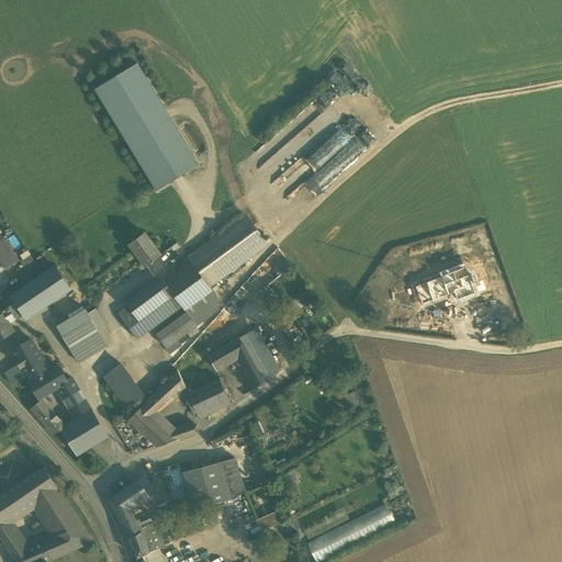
[(157,191),(200,165),(137,64),(94,89),(157,191)]
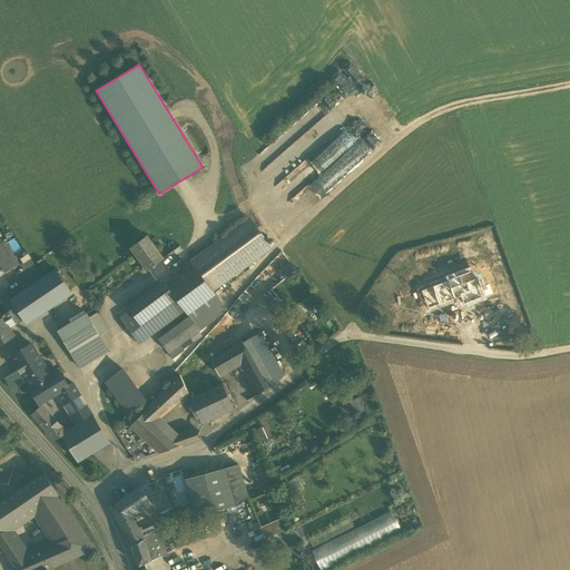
[(353,79),(356,74),(343,65),(333,80),(342,87),(349,77),(353,79)]
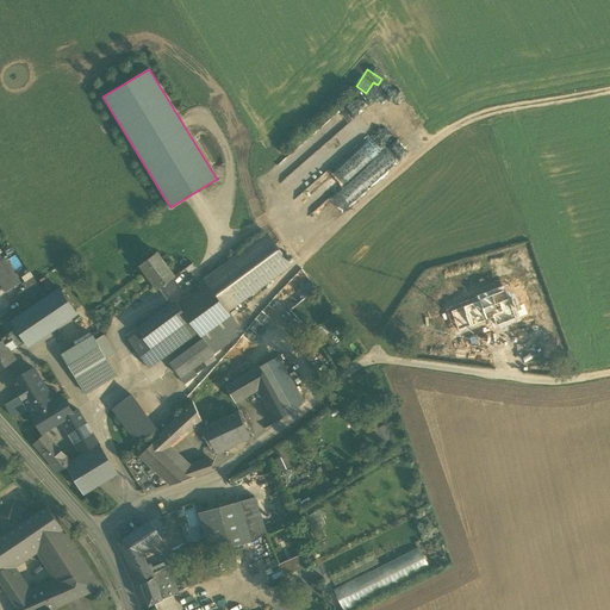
[(335,113),(343,125),(358,114),(349,103),(335,113)]
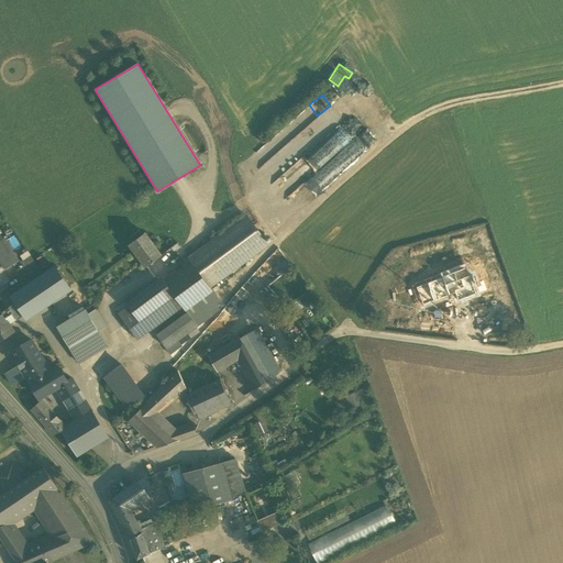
[(331,107),(326,110),(337,125),(341,122),(331,107)]
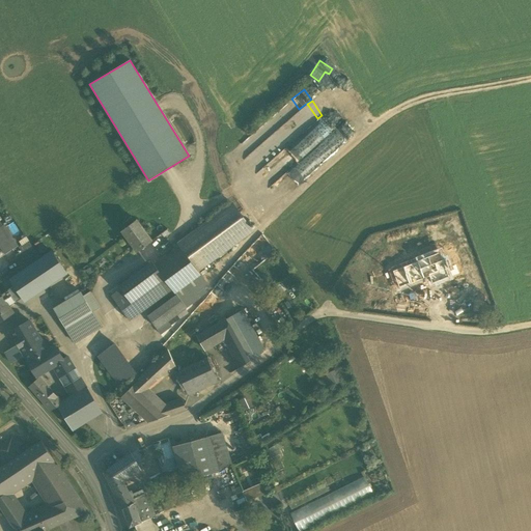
[(308,107),(242,158),(253,172),(244,179),(258,197),(286,175),(294,184),(357,135),(335,107),(318,120),(308,107)]
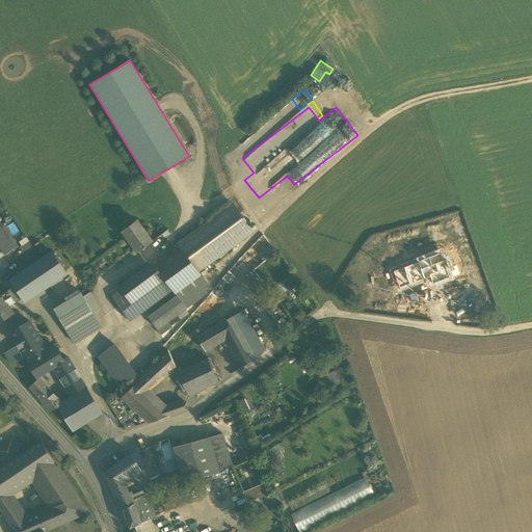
[(179,244),(182,248),(198,271),(254,231),(234,204),(179,244)]
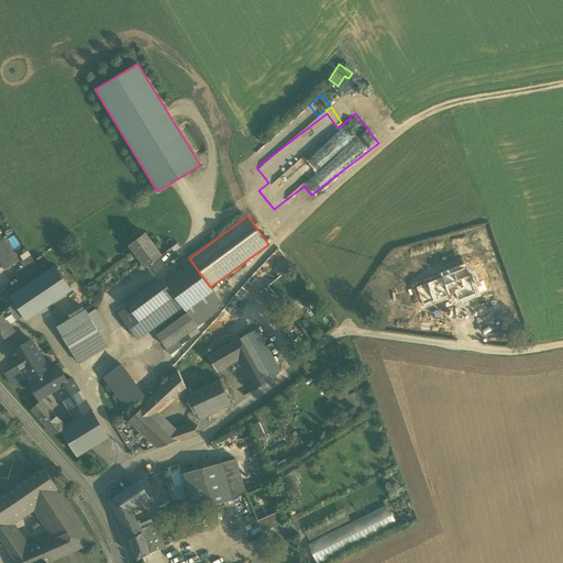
[(135,252),(146,267),(162,255),(145,233),(132,243),(138,251),(135,252)]
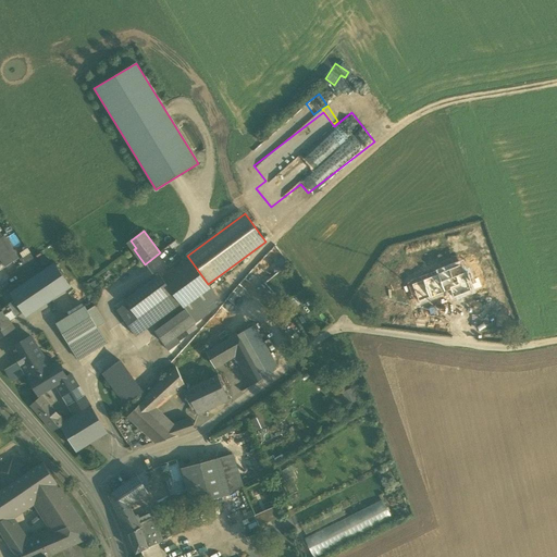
[(0,259),(5,268),(19,258),(4,236),(3,237),(0,238),(0,259)]
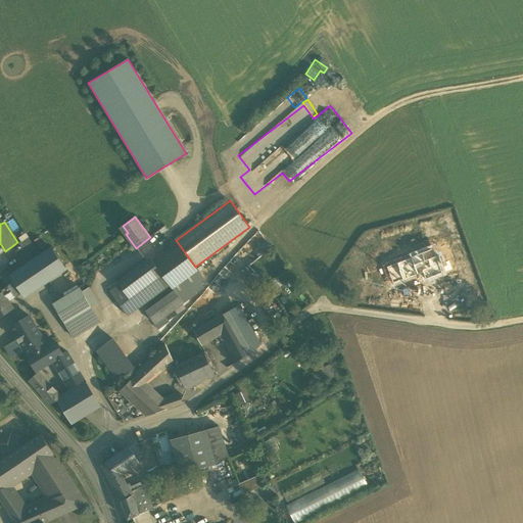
[(273,223),(260,231),(265,237),(277,230),(273,223)]
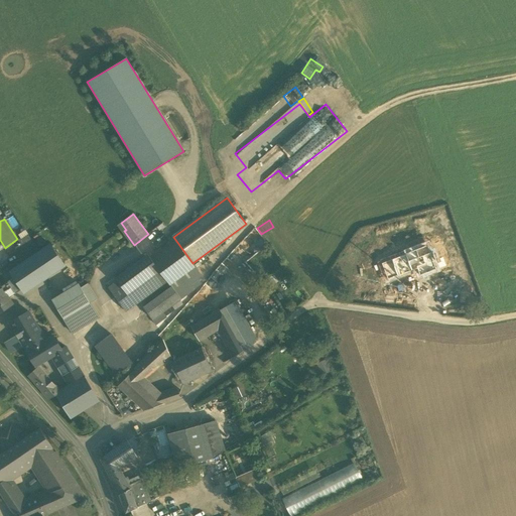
[(18,235),(21,239),(27,235),(25,230),(18,235)]
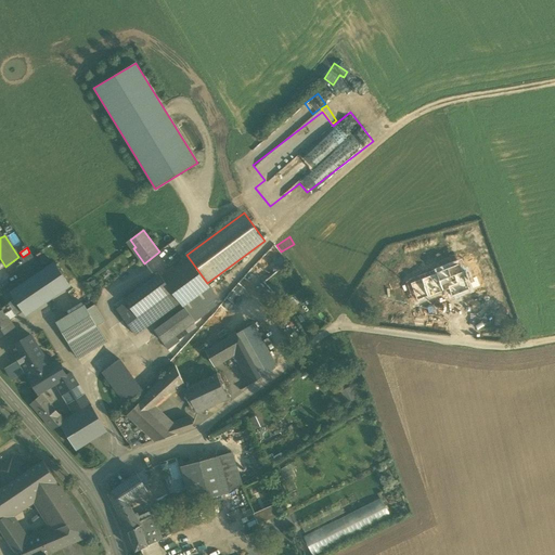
[(23,257),(25,260),(27,259),(33,268),(37,265),(29,253),(23,257)]
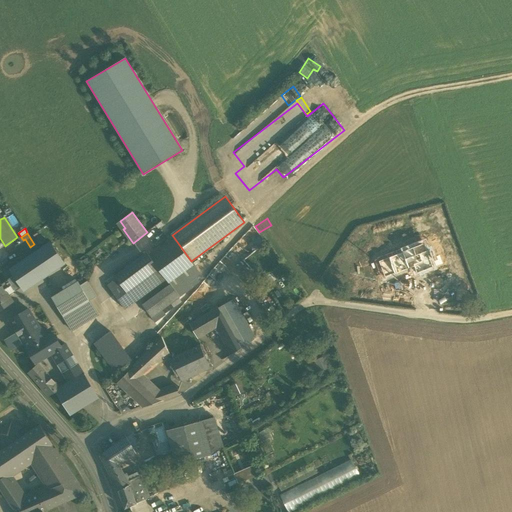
[(30,247),(25,239),(23,240),(15,246),(20,253),(30,247)]
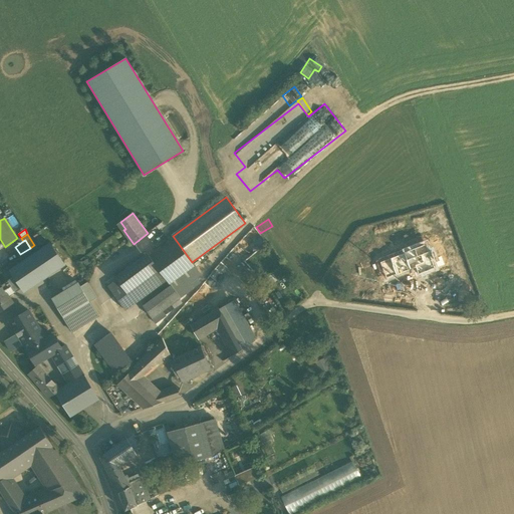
[(171,285),(165,289),(168,293),(162,298),(146,309),(153,318),(163,311),(180,299),(194,288),(190,283),(197,278),(202,275),(192,262),(176,240),(152,258),(160,269),(159,270),(167,280),(171,285)]
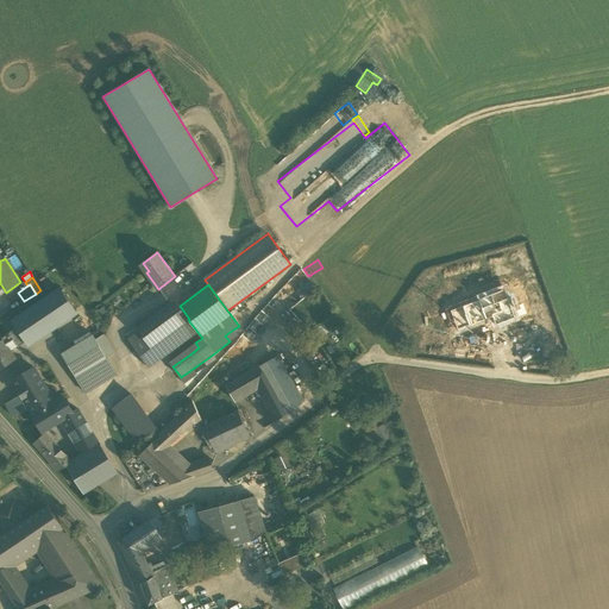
[(29,346),(77,314),(61,288),(12,321),(17,327),(26,341),(29,346)]
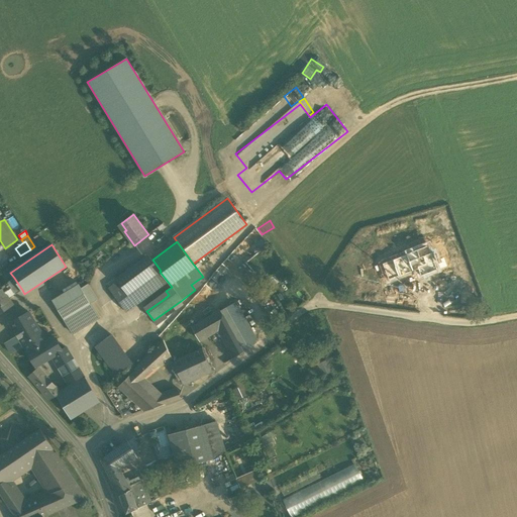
[(406,254),(382,264),(389,281),(413,272),(418,270),(421,277),(437,270),(434,263),(438,261),(434,251),(431,252),(428,245),(406,253),(406,254)]
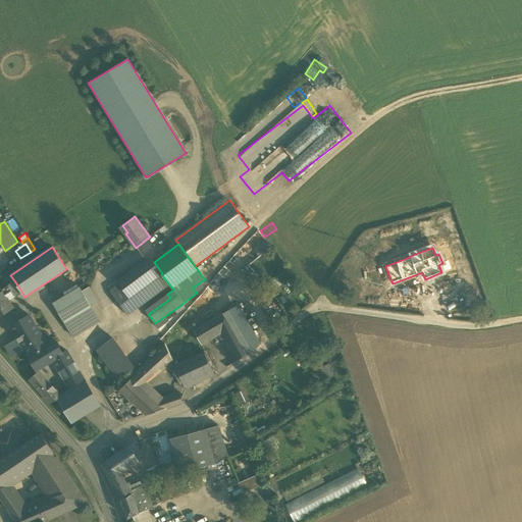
[(128,298),(161,274),(162,273),(154,262),(150,257),(117,281),(118,283),(126,295),(128,298)]
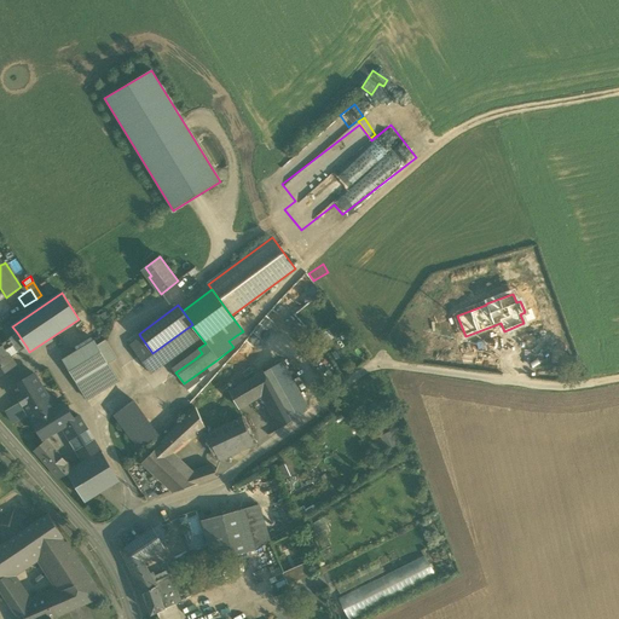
[(152,353),(150,350),(139,357),(151,375),(201,337),(191,325),(152,353)]
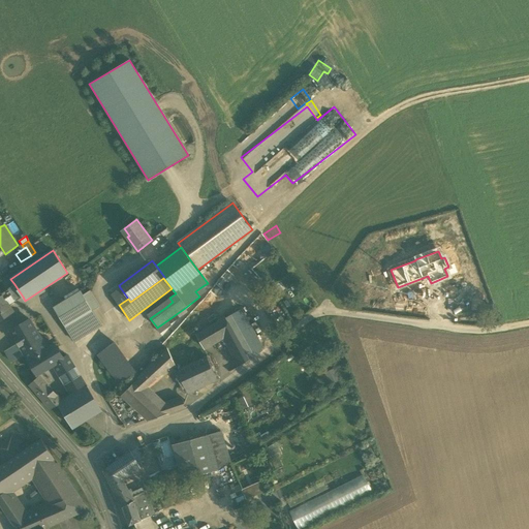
[(11,294),(16,301),(23,297),(14,284),(7,289),(11,294)]
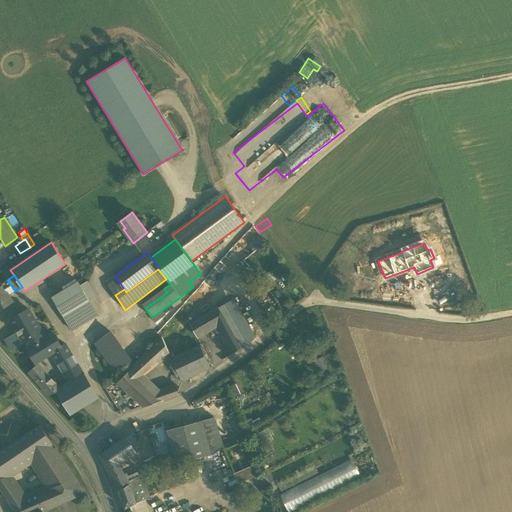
[(84,277),(78,281),(80,285),(87,281),(84,277)]
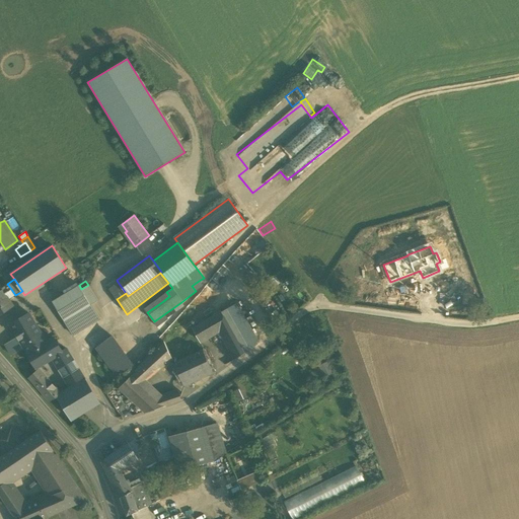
[(203,286),(199,281),(192,286),(196,291),(203,286)]
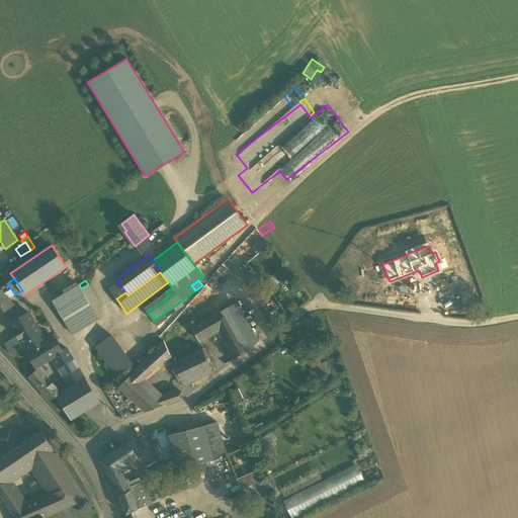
[(108,288),(116,298),(125,292),(117,281),(108,288)]
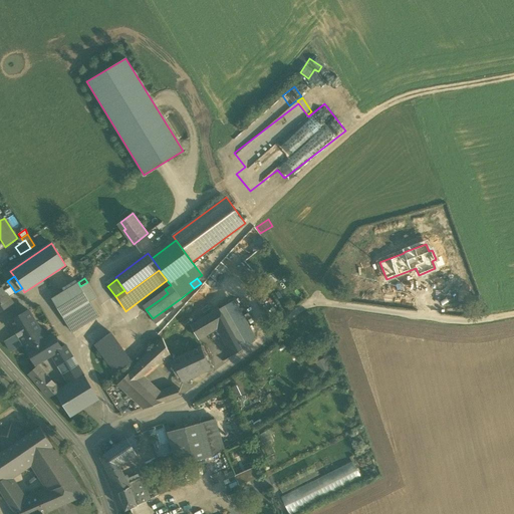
[(62,288),(63,291),(77,283),(75,280),(62,288)]
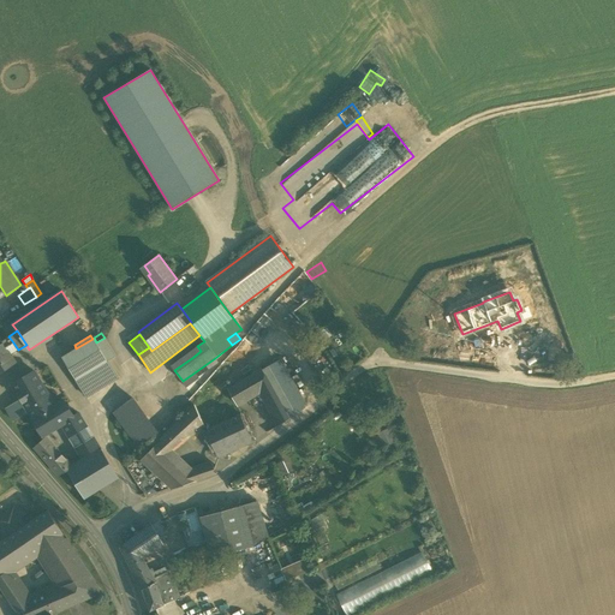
[(0,369),(13,362),(13,363),(15,362),(11,356),(6,348),(13,342),(9,336),(1,341),(0,339),(0,369)]
